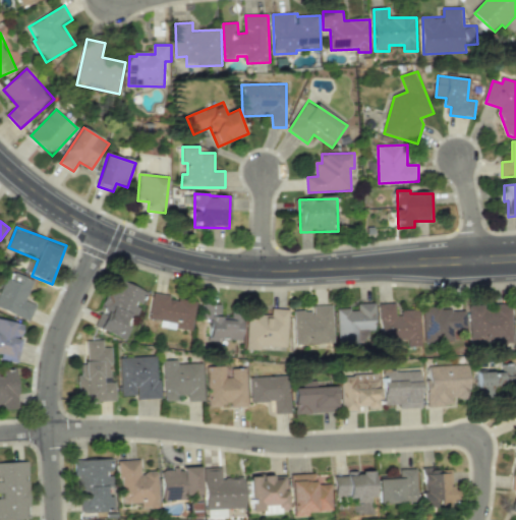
[(39,305),(27,301),(36,281),(11,271),(0,298),(0,308),(32,322),(39,305)]
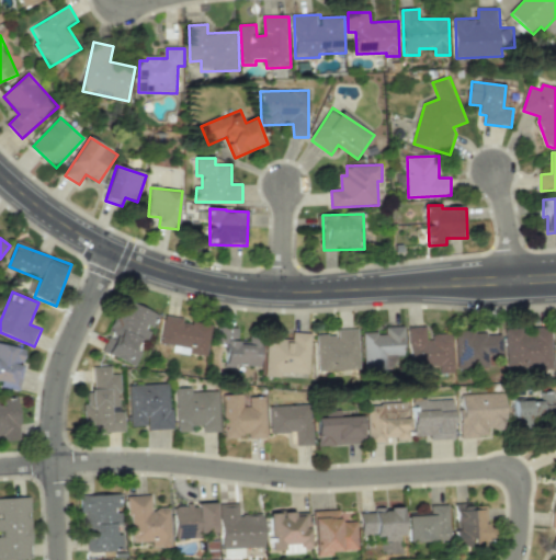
[(161,315),(125,299),(111,333),(113,334),(104,353),(136,367),(147,341),(149,342),(161,315)]
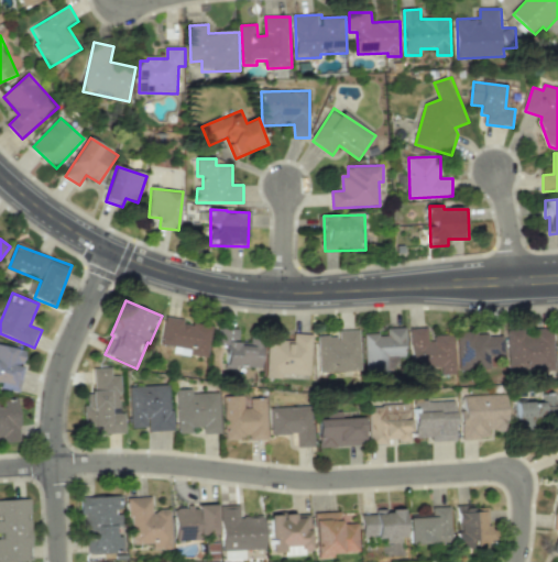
[(215,327),(186,322),(186,320),(167,317),(163,345),(176,346),(175,353),(210,359),(215,327)]
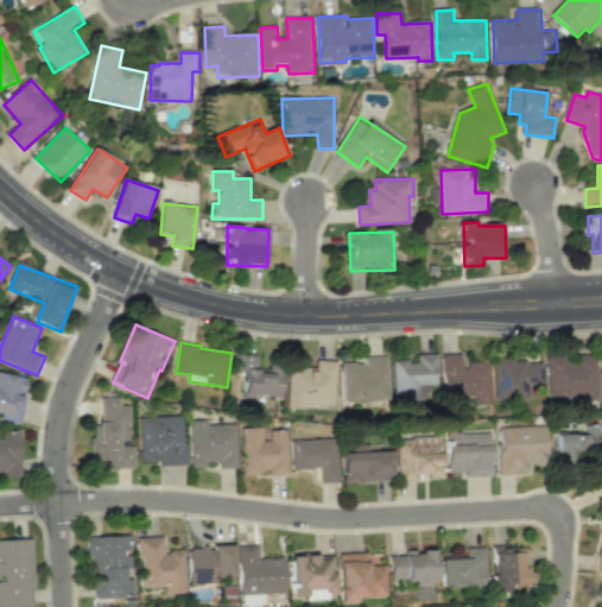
[(395,362),(398,408),(428,406),(426,387),(439,386),(438,354),(419,355),(420,361),(395,362)]
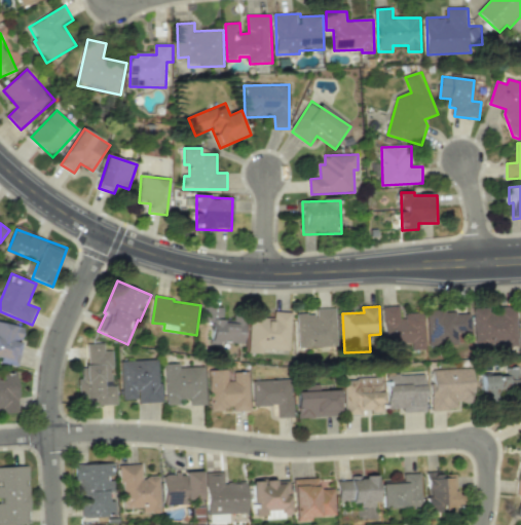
[(384,307),(386,345),(413,344),(413,352),(426,351),(425,313),(403,314),(403,306),(384,307)]
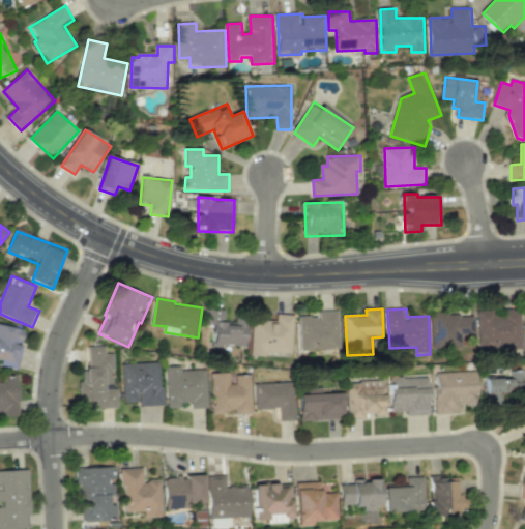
[(227,311),(213,310),(212,345),(248,347),(249,324),(227,323),(227,311)]
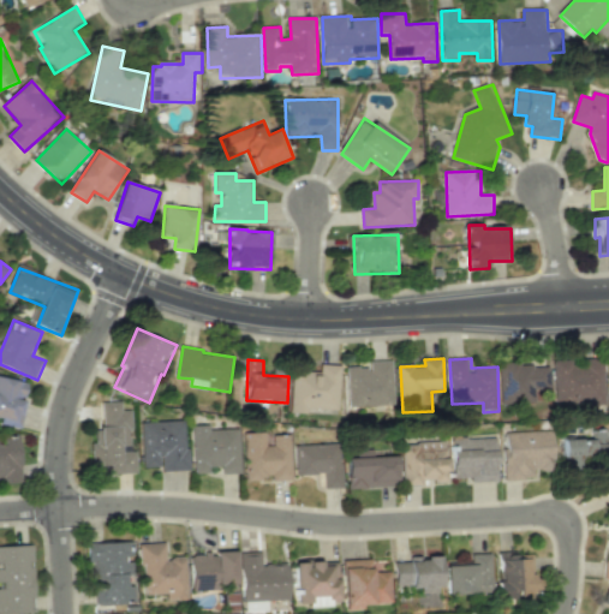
[(607,403),(605,359),(556,361),(557,405),(607,403)]
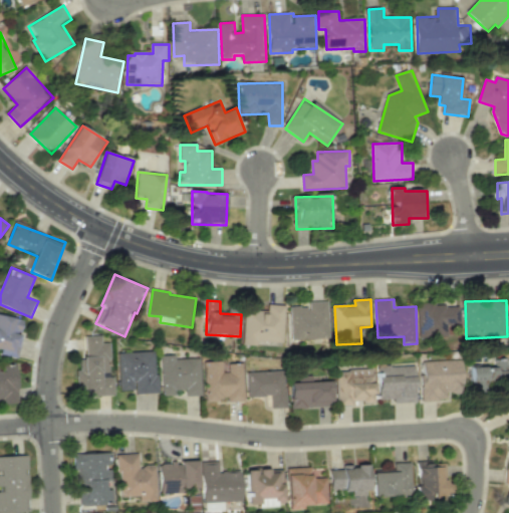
[(291,308),(293,340),(331,339),(329,301),(310,302),(310,307),(291,308)]
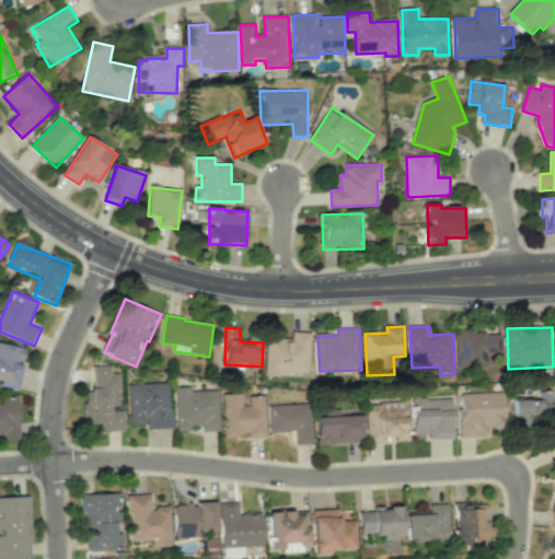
[(311,336),(282,335),(282,334),(268,333),(267,374),(311,375),(311,336)]
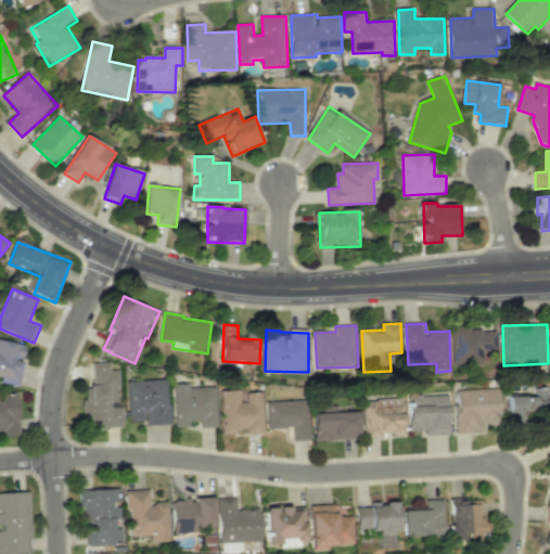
[(498,330),(452,331),(455,365),(486,364),(485,352),(499,351),(498,330)]
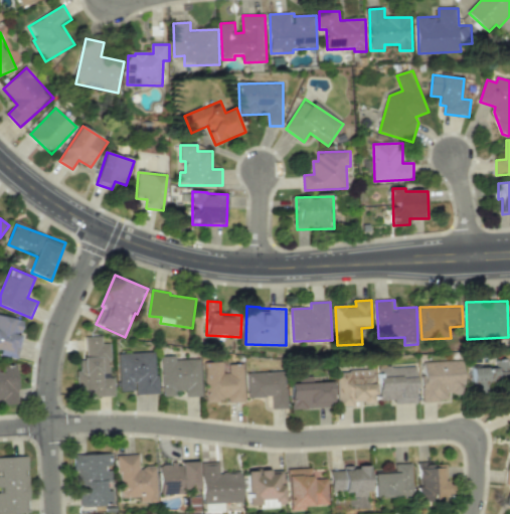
[(27,322),(0,315),(0,350),(4,351),(2,355),(17,359),(27,322)]
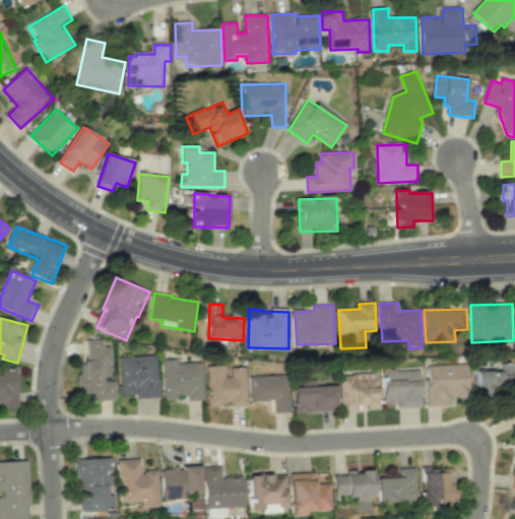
[(118,402),(117,382),(114,382),(113,347),(105,348),(105,340),(88,340),(89,362),(86,362),(86,376),(80,376),(81,403),(118,402)]
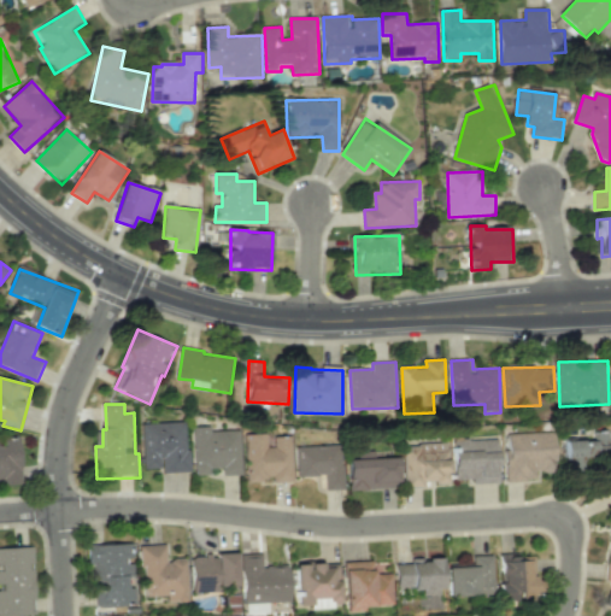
[(145,424),(146,470),(164,469),(164,473),(191,473),(189,423),(145,424)]
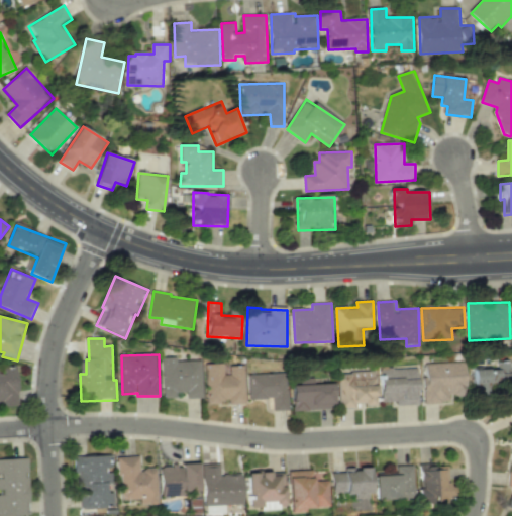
[(204,398),(203,360),(178,362),(177,357),(164,357),(165,399),(178,398),(178,393),(188,393),(189,399),(204,398)]
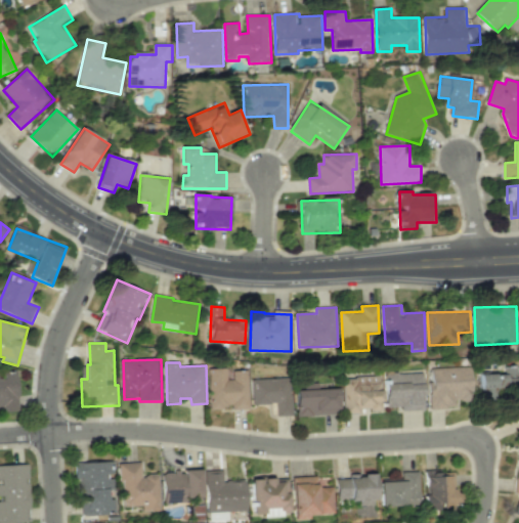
[(507,374),(481,375),(482,394),(518,392),(518,366),(507,367),(507,374)]
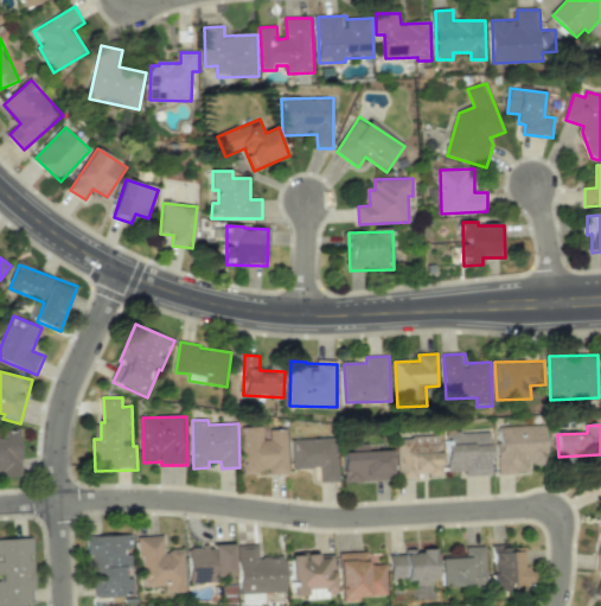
[(502,474),(529,473),(529,465),(549,465),(547,426),(499,428),(502,474)]
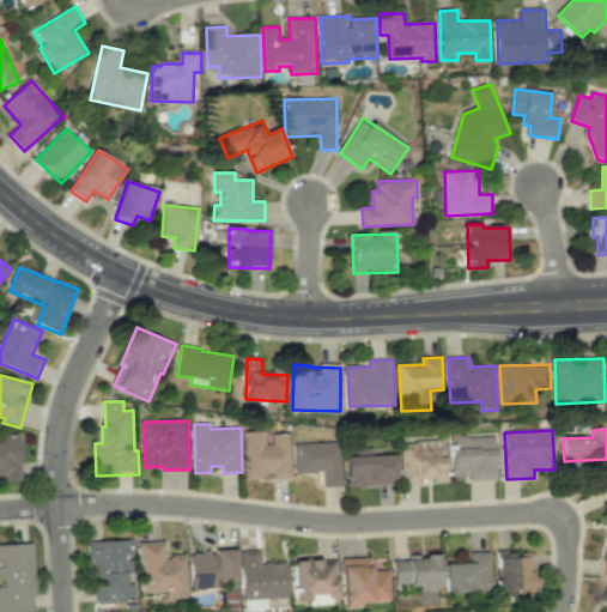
[(291,435),(273,436),(274,444),(267,446),(267,431),(246,431),(247,478),(274,478),(274,480),(292,479),(291,435)]
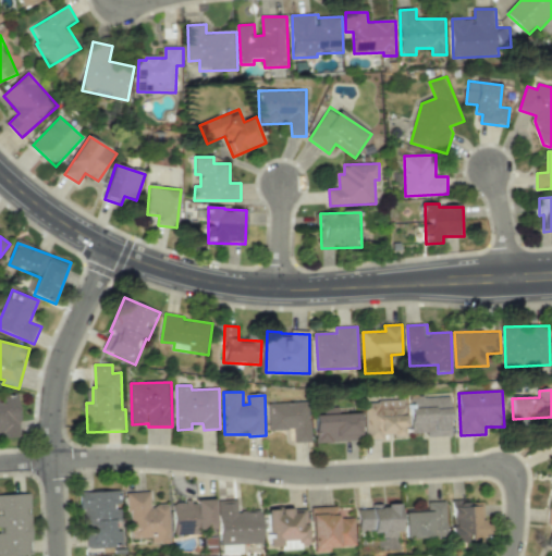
[(429,437),(454,436),(452,396),(412,398),(413,434),(429,433),(429,437)]
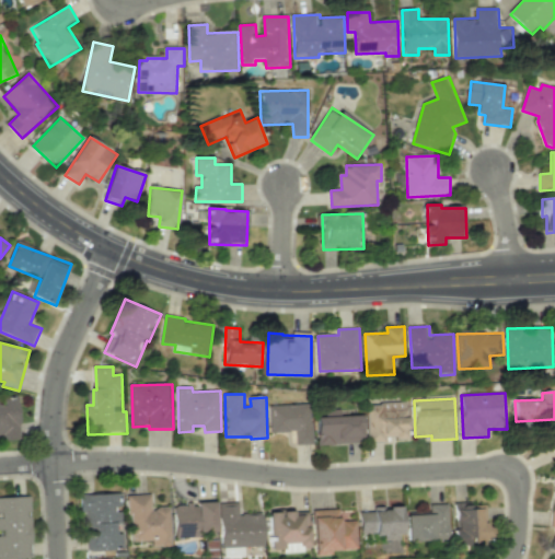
[(21,399),(6,399),(6,405),(0,405),(0,438),(22,438),(21,399)]
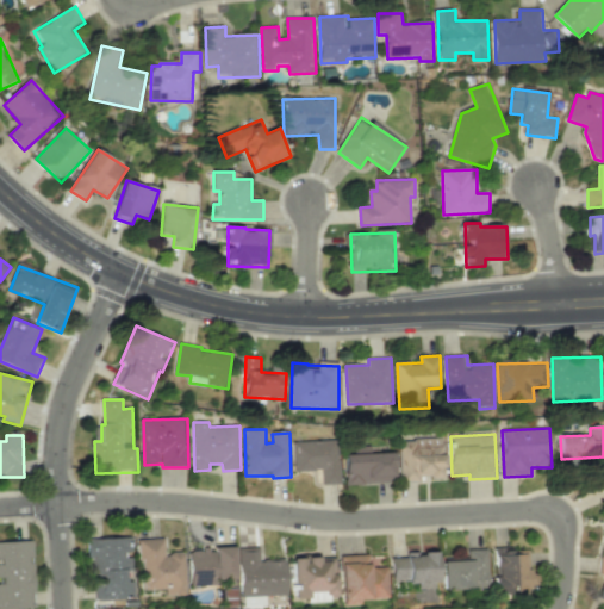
[(402,483),(422,483),(421,479),(447,478),(446,439),(402,440),(402,483)]
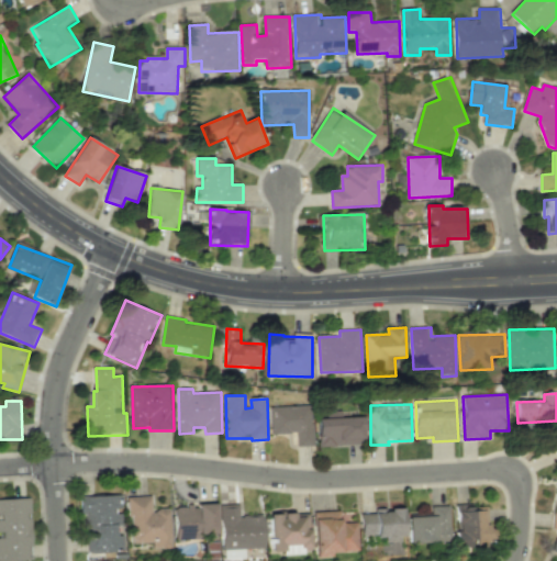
[(299,447),(315,447),(313,406),(271,407),(273,435),(299,434),(299,447)]
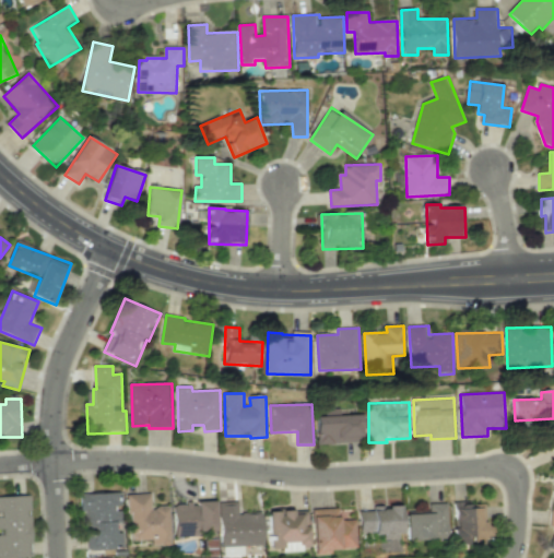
[(317,417),(318,444),(364,442),(363,415),(342,416),(341,410),(325,410),(326,416),(317,417)]
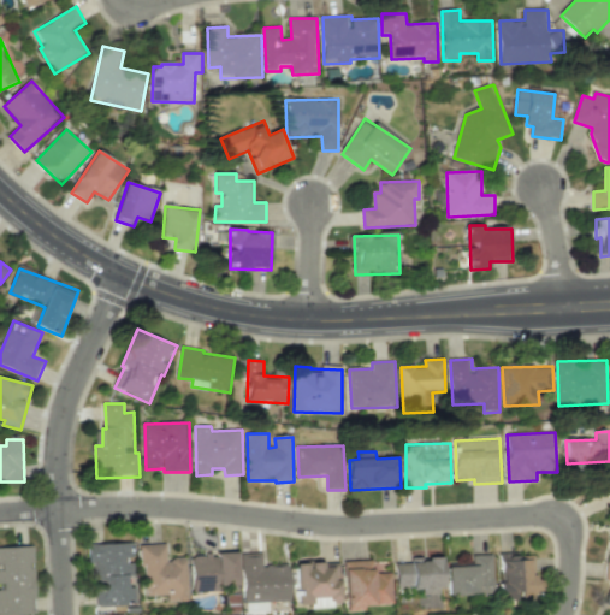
[(94,545),(95,607),(138,605),(137,587),(130,589),(129,575),(137,575),(136,544),(94,545)]
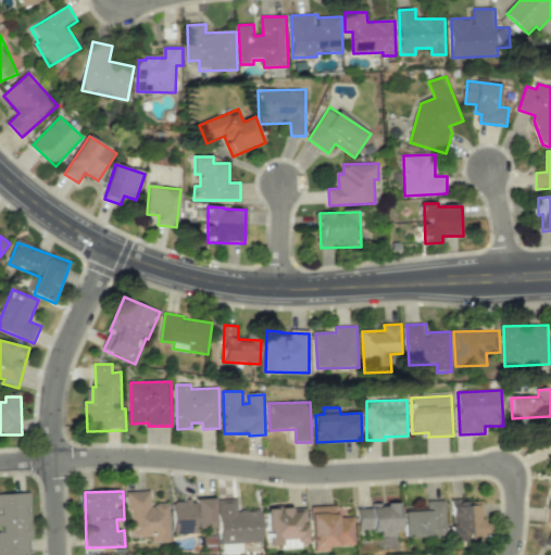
[(129,492),(132,538),(153,537),(153,543),(172,543),(171,504),(152,505),(152,492),(129,492)]
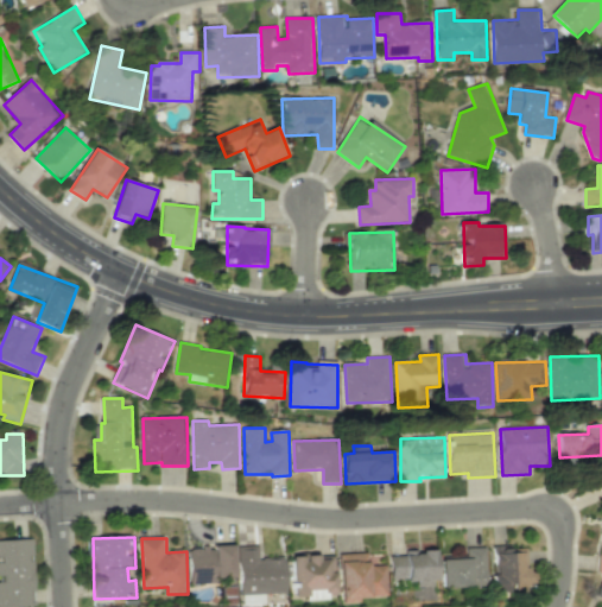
[(37,606),(36,541),(0,539),(0,606),(37,606)]
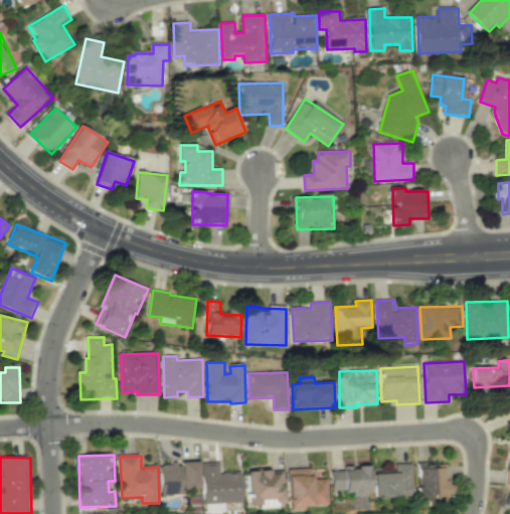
[(244,502),(243,473),(221,474),(221,462),(205,463),(207,504),(244,502)]
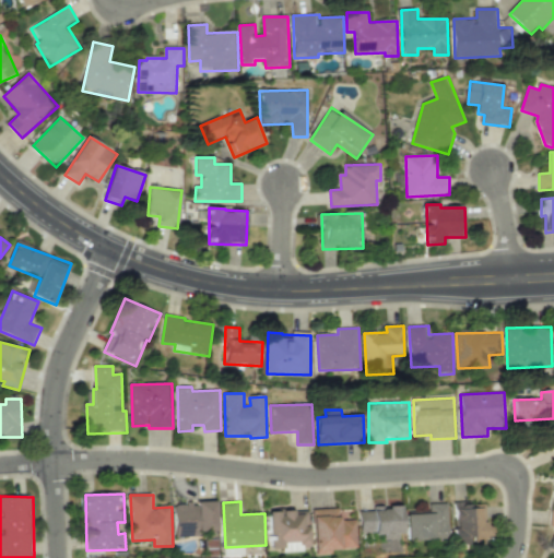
[(455,502),(457,545),(487,544),(486,536),(494,536),(493,523),(487,523),(486,508),(472,508),(472,501),(455,502)]
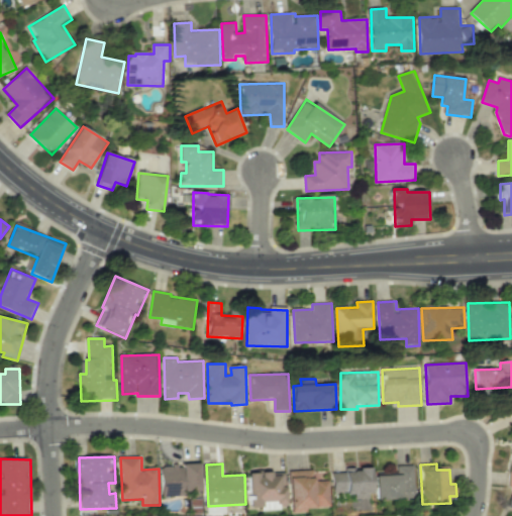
[(164,497),(186,496),(185,492),(202,491),(201,465),(163,466),(164,497)]
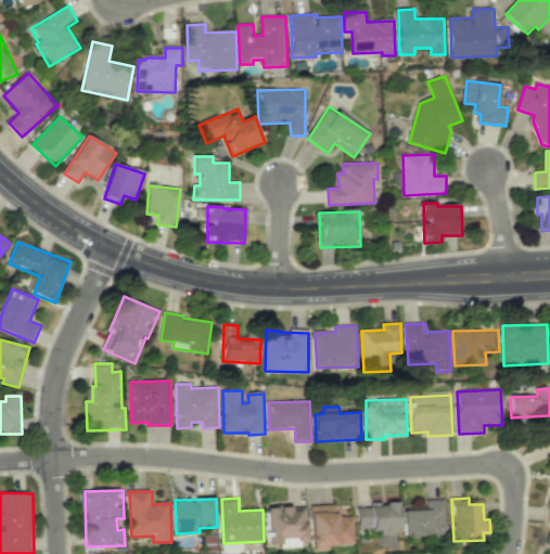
[(427,501),(429,510),(405,511),(406,537),(447,536),(446,500),(427,501)]
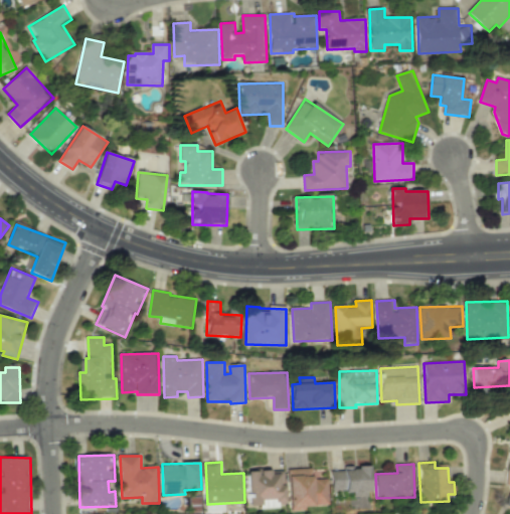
[(370,466),(352,466),(352,471),(332,472),(333,495),(371,493),(370,466)]
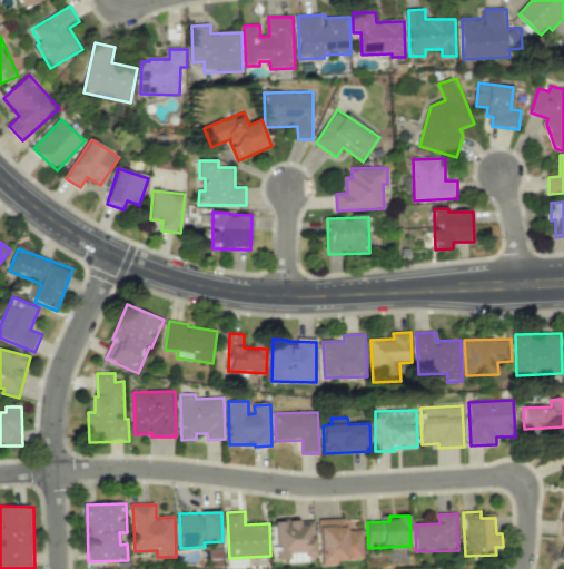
[(364,531),(347,531),(347,519),(320,520),(322,566),(339,566),(339,560),(365,560),(364,531)]
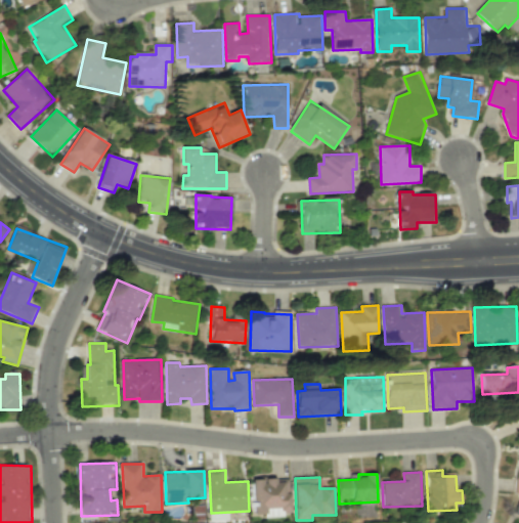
[(254,515),(266,515),(266,510),(292,510),(291,481),(276,481),(276,478),(253,479),(254,515)]
